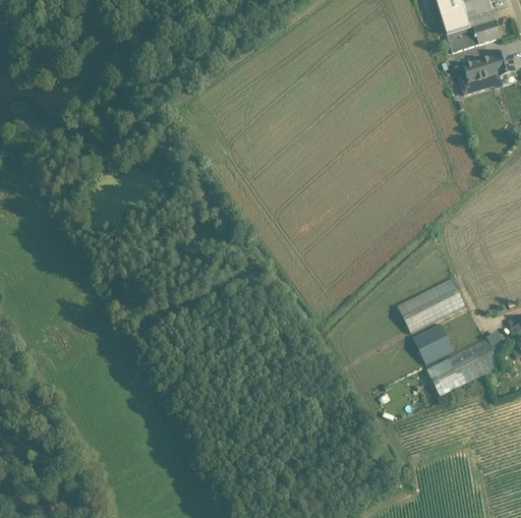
[(436,0),(447,35),(473,26),(496,19),(488,0),(436,0)]
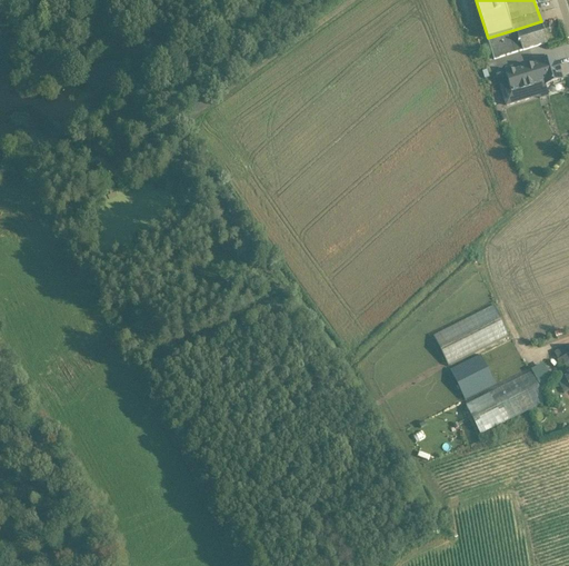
[(541,21),(517,29),(522,48),(547,40),(541,21)]
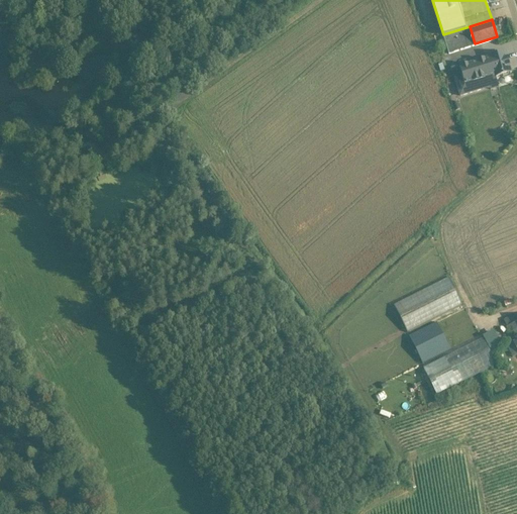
[(470,26),(443,34),(448,52),(475,43),(470,26)]
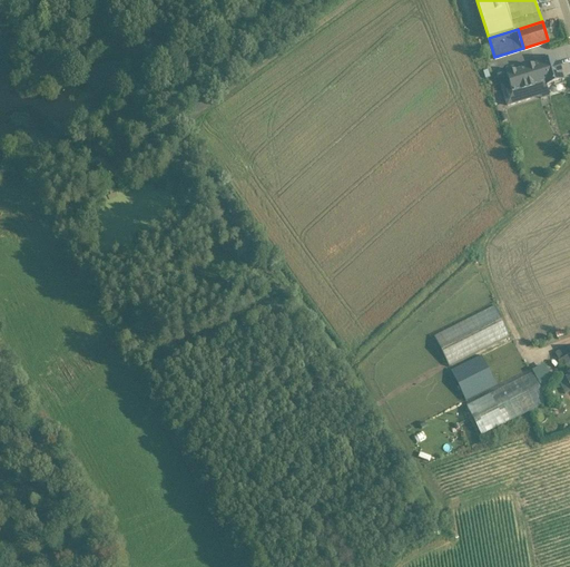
[(557,57),(539,62),(544,84),(546,84),(562,78),(557,57)]
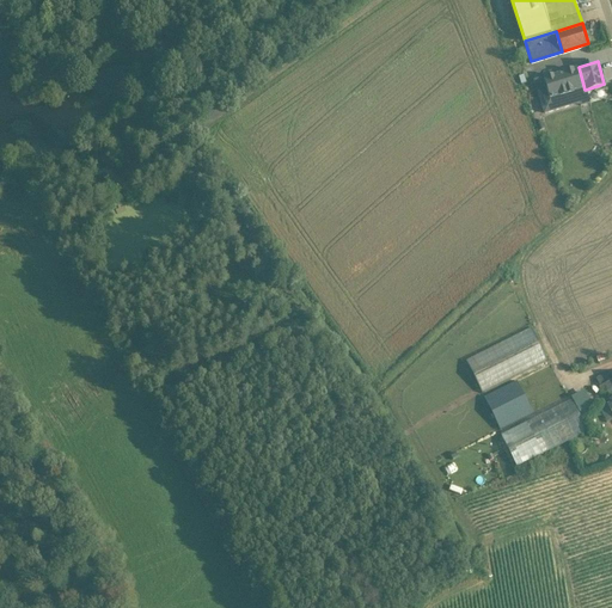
[(579,67),(537,80),(545,110),(588,97),(586,90),(585,90),(579,67)]
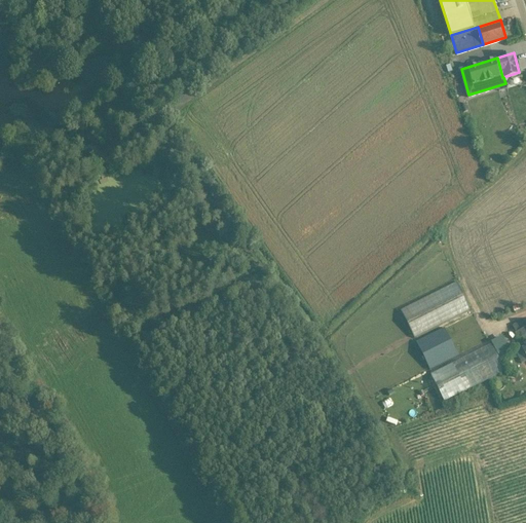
[(456,281),(400,309),(413,337),(471,308),(456,281)]
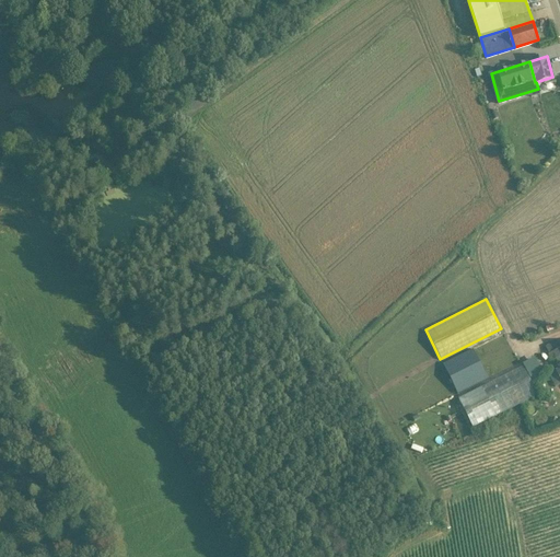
[(503,332),(442,362),(457,393),(518,361),(503,332)]
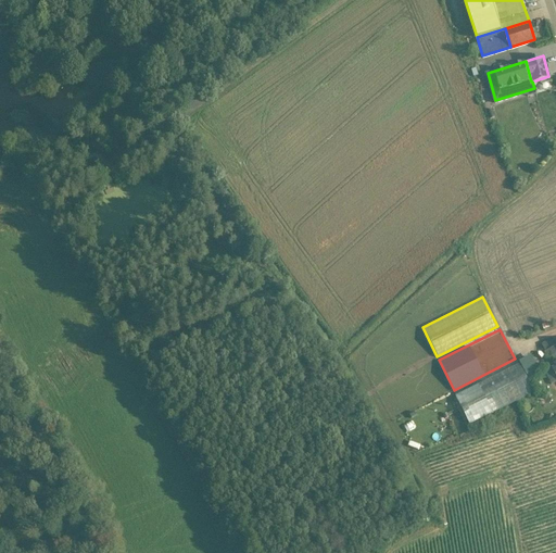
[(532,352),(520,359),(528,374),(540,368),(532,352)]
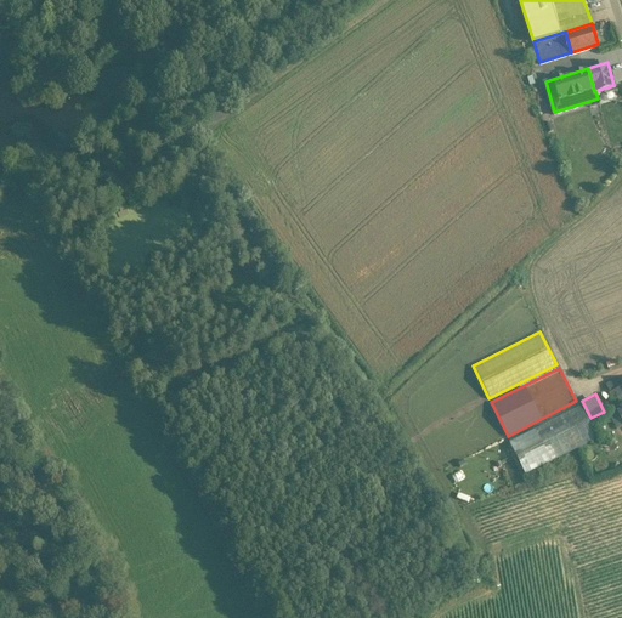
[(581,404),(509,441),(525,474),(597,437),(581,404)]
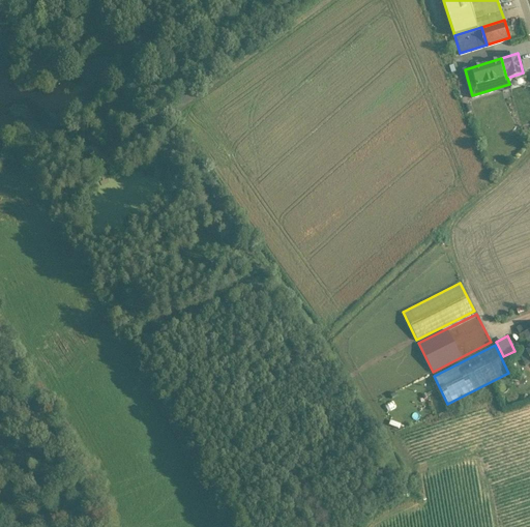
All buildings are outlined.
